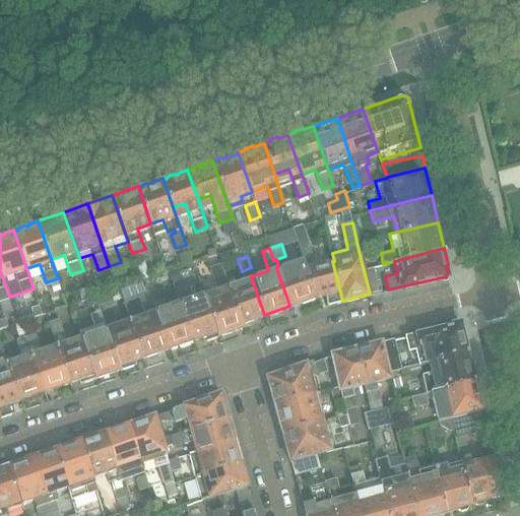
[(302,258),(278,266),(276,267),(289,306),(315,297),(305,267),(302,258)]
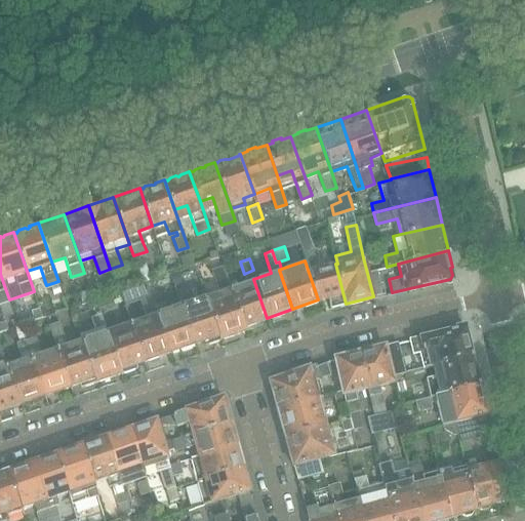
[(232,286),(224,264),(211,268),(218,290),(205,295),(218,338),(245,329),(231,286),(232,286)]
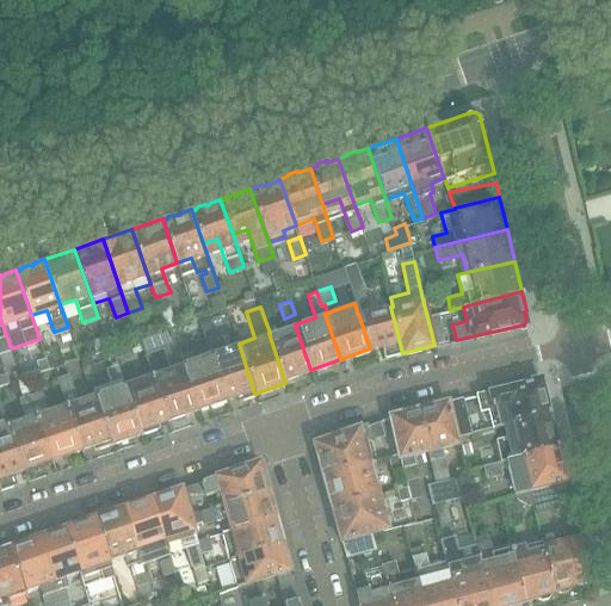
[(402,353),(390,307),(358,314),(370,348),(382,345),(384,357),(402,353)]
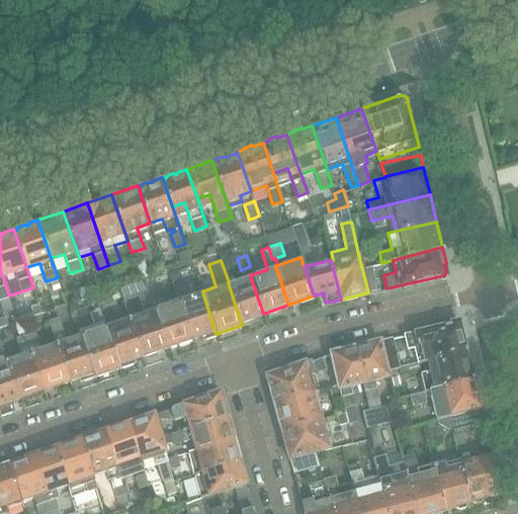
[(0,301),(3,312),(13,308),(9,295),(0,270),(0,301)]
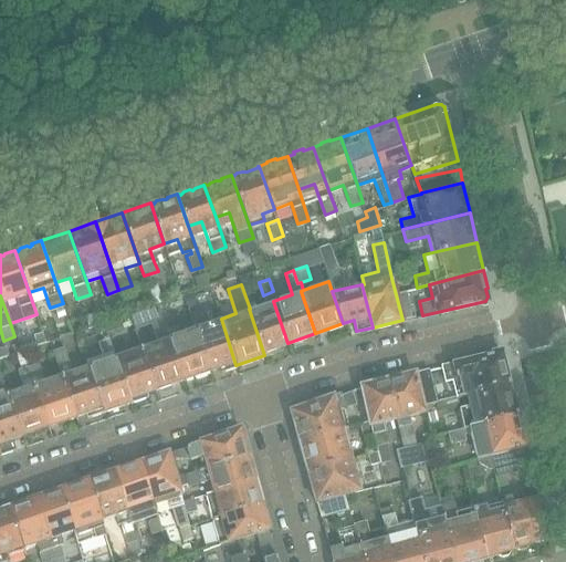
[(265,303),(250,309),(249,309),(264,355),(282,349),(281,345),(287,343),(273,301),(265,303)]
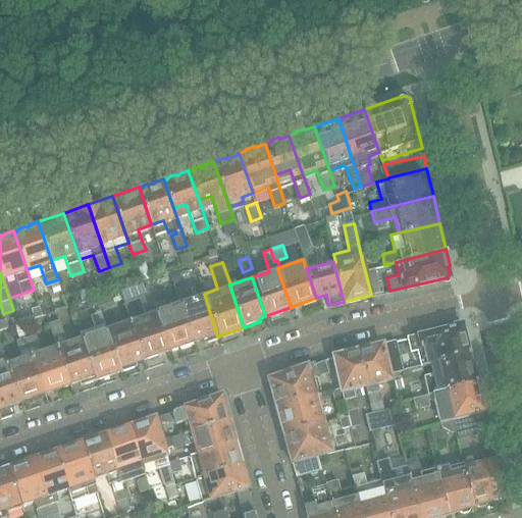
[(106,292),(95,296),(98,305),(110,301),(106,292)]
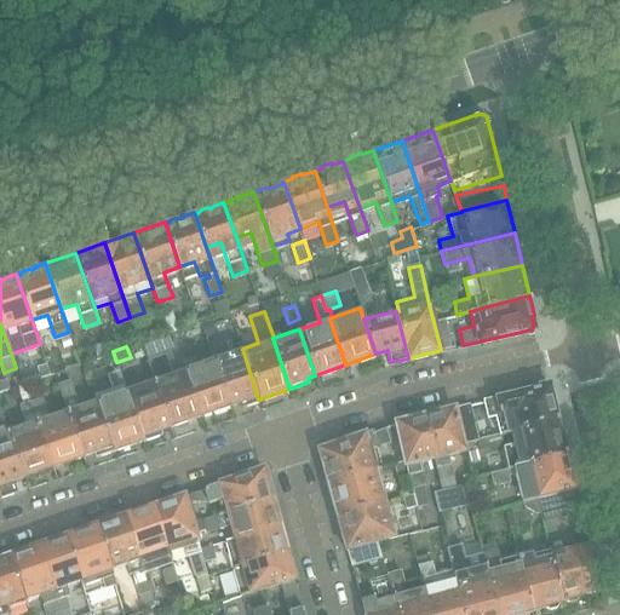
[(179,358),(176,346),(165,350),(173,373),(154,379),(170,425),(199,415),(183,369),(179,358)]
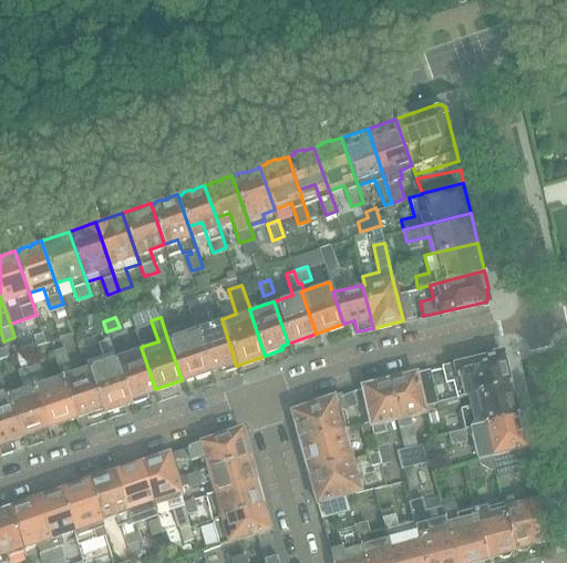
[(236,366),(222,319),(194,328),(208,371),(219,367),(220,371),(236,366)]
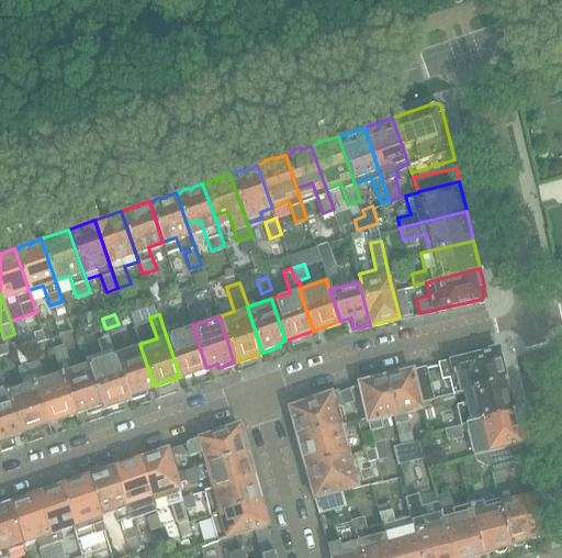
[(206,368),(192,325),(179,331),(176,321),(163,325),(166,335),(180,377),(206,368)]
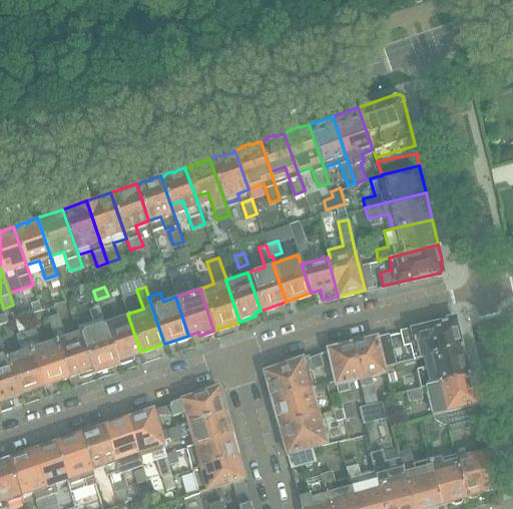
[(104,322),(98,304),(89,308),(95,325),(79,331),(93,372),(117,364),(103,322),(104,322)]
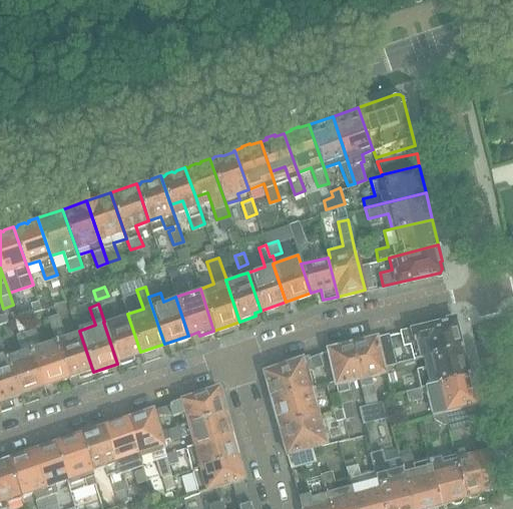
[(66,335),(58,312),(48,316),(55,339),(67,377),(77,373),(78,377),(93,372),(79,331),(66,335)]
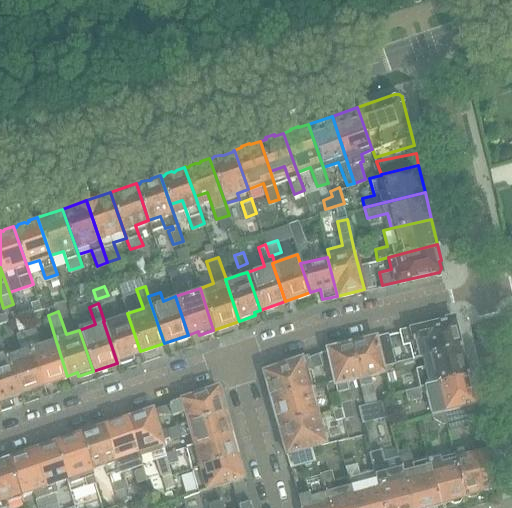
[(140,351),(127,313),(104,321),(103,321),(117,363),(134,357),(133,353),(140,351)]
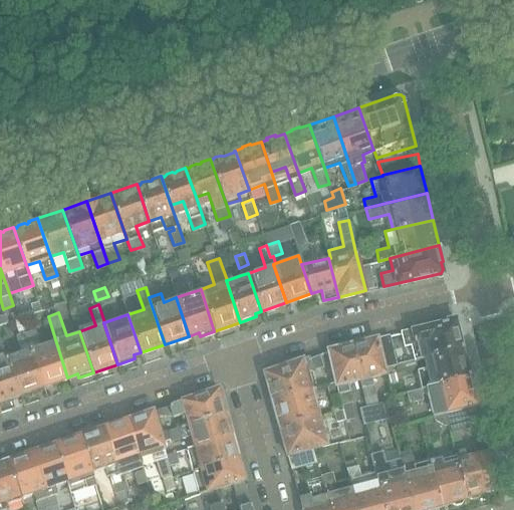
[(452,319),(418,327),(402,331),(405,343),(410,342),(414,357),(414,359),(423,357),(463,346),(460,332),(458,332),(456,321),(452,319)]
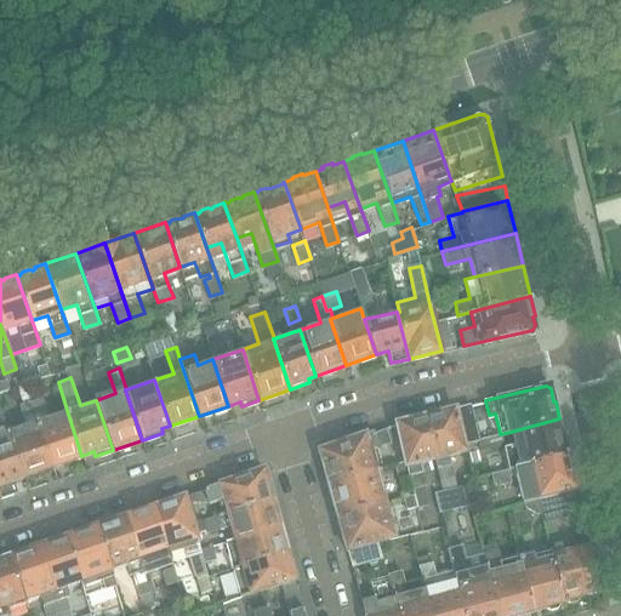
[(50,416),(43,394),(30,399),(53,466),(81,456),(67,410),(50,416)]
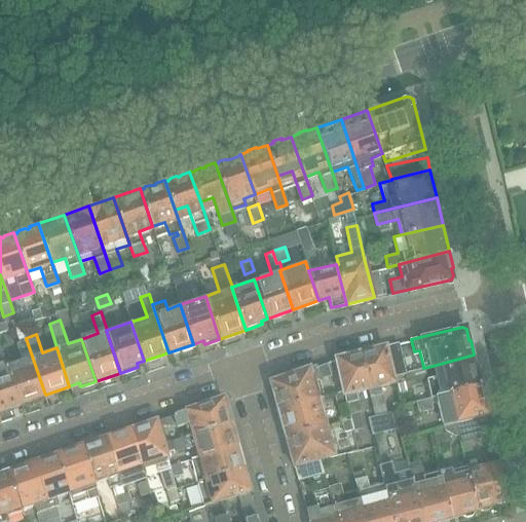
[(45,395),(26,338),(16,341),(23,359),(7,364),(7,365),(20,403),(45,395)]
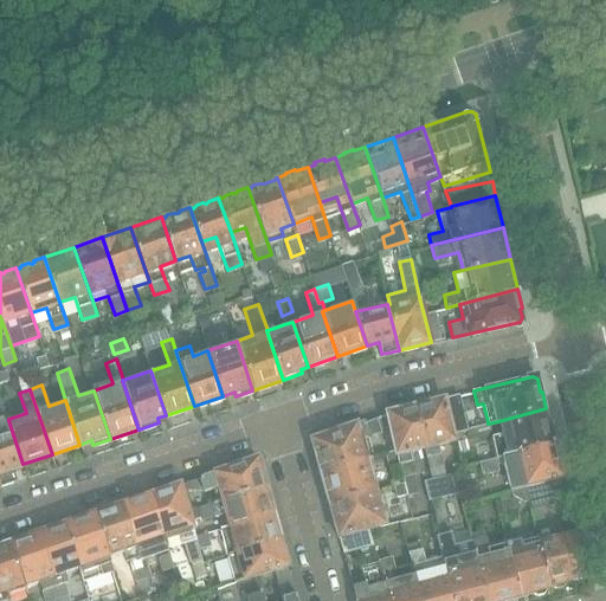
[(463,417),(458,394),(442,398),(451,433),(466,430),(466,427),(463,417)]
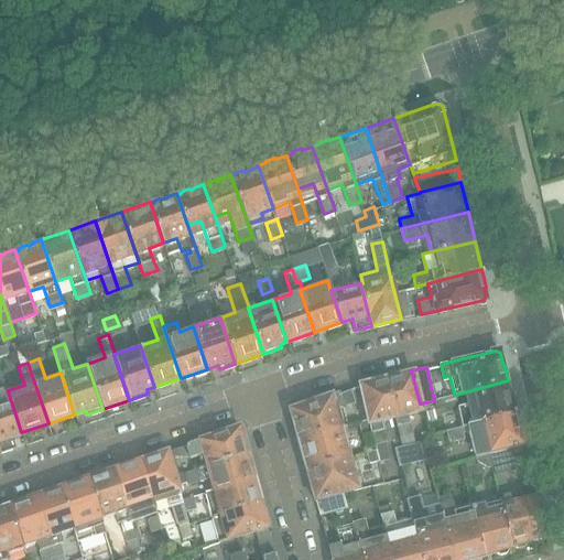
[(8,390),(1,370),(0,370),(0,451),(15,447),(12,435),(21,432),(8,391),(8,390)]
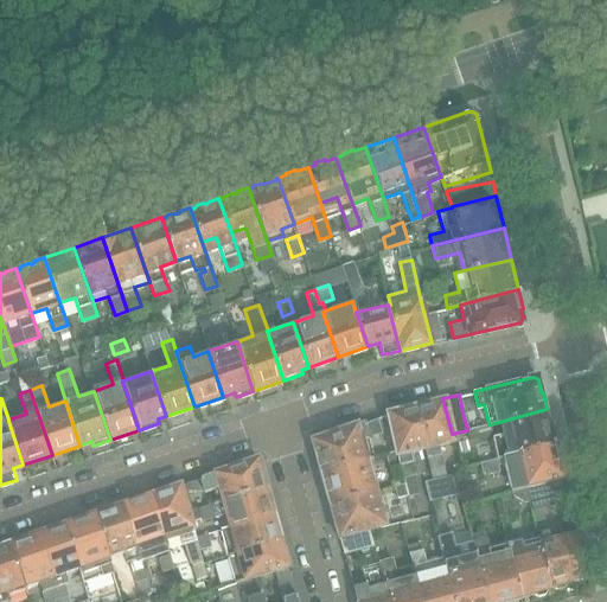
[(452,434),(442,398),(414,405),(426,447),(433,474),(446,472),(439,443),(453,440),(452,434)]
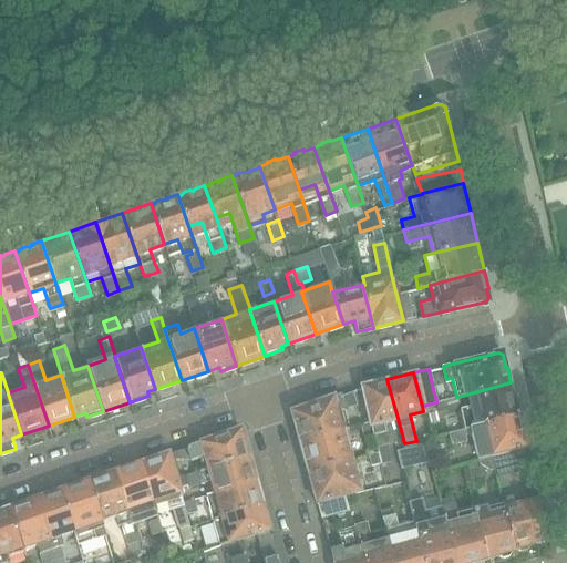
[(398,418),(387,379),(361,385),(370,420),(373,433),(378,450),(380,462),(392,459),(388,441),(390,440),(385,421),(398,418)]
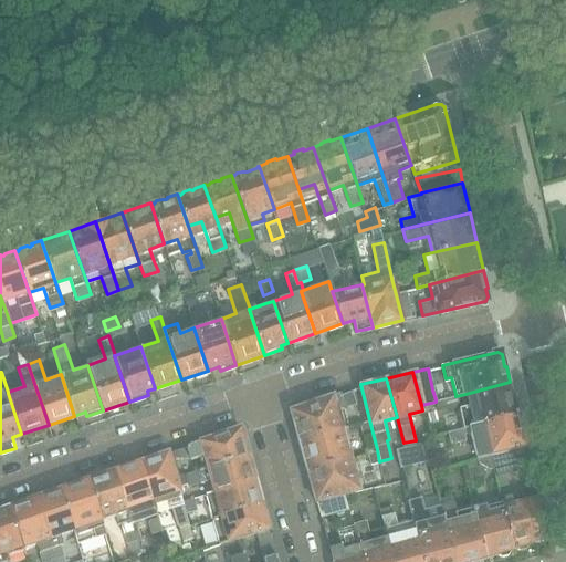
[(511,383),(510,382),(465,394),(467,399),(468,404),(459,406),(463,427),(517,414),(514,397),(512,397),(510,388),(509,383),(511,383)]
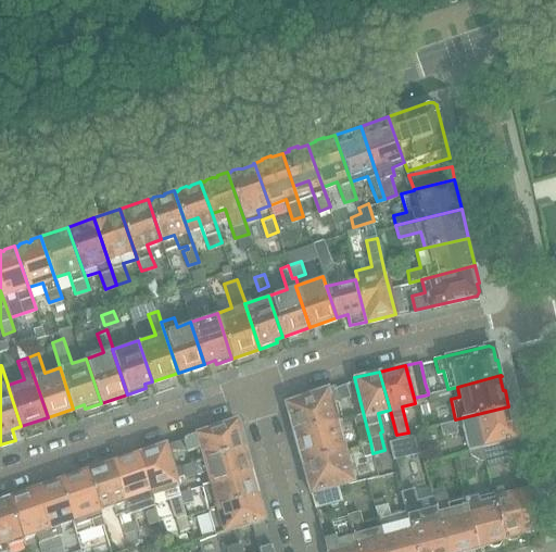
[(345,381),(335,386),(335,385),(289,401),(287,404),(293,430),(336,418),(345,415),(339,398),(350,393),(345,381)]
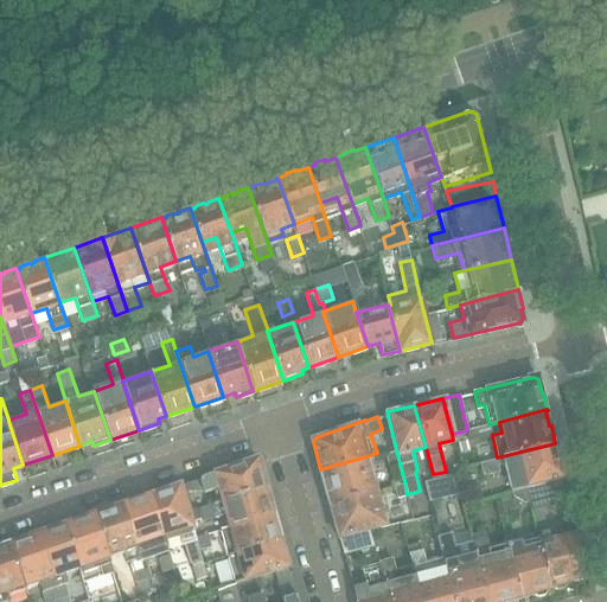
[(500,428),(499,422),(489,424),(489,422),(467,428),(467,430),(452,434),(453,440),(455,442),(489,434),(490,431),(500,428)]
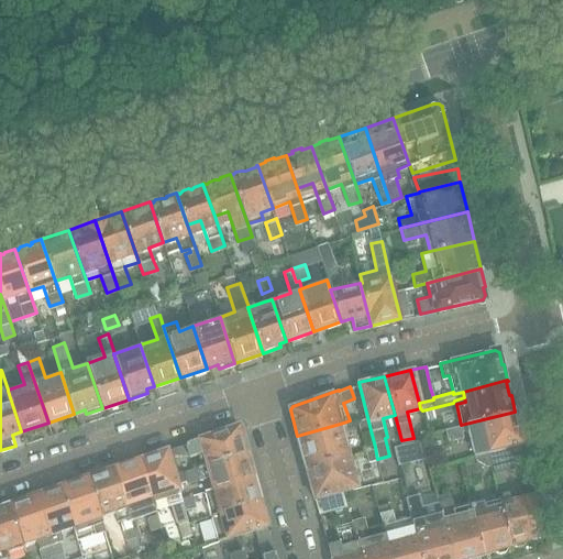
[(515,412),(461,425),(443,429),(446,441),(463,438),(462,430),(467,429),(473,453),(487,450),(522,442),(515,412)]
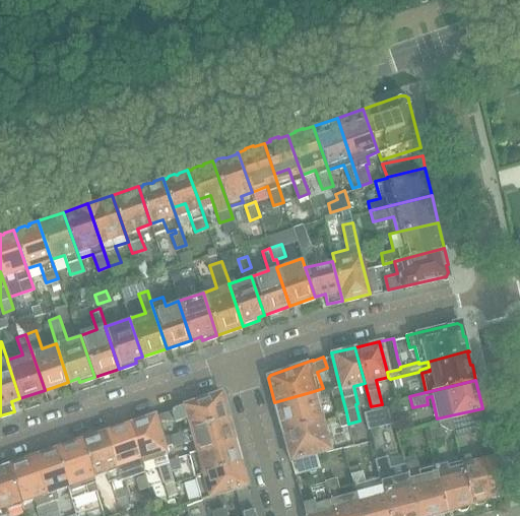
[(342,397),(339,385),(330,387),(333,399),(342,397)]
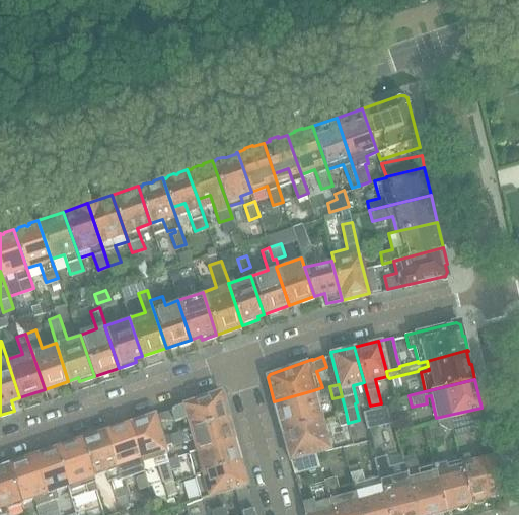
[(321,418),(313,390),(274,401),(282,429),(321,418)]
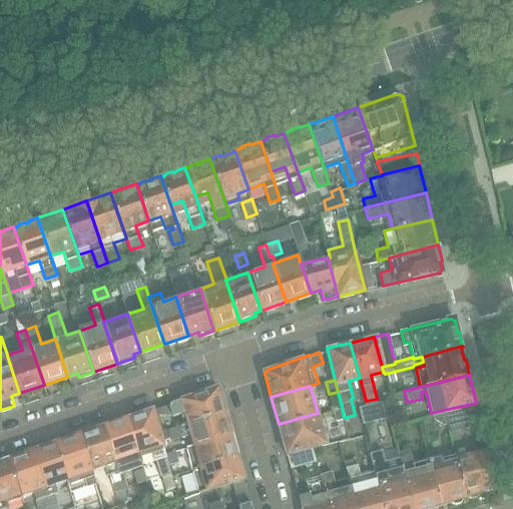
[(215,387),(168,403),(172,415),(186,411),(189,422),(225,412),(219,389),(215,387)]
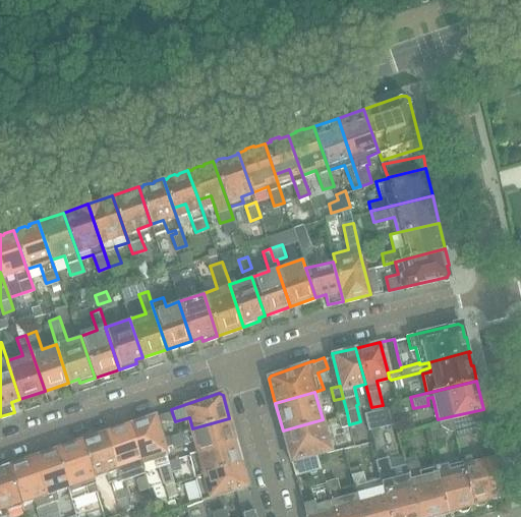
[(364,410),(367,427),(380,424),(379,419),(391,416),(392,422),(394,421),(390,404),(364,410)]
